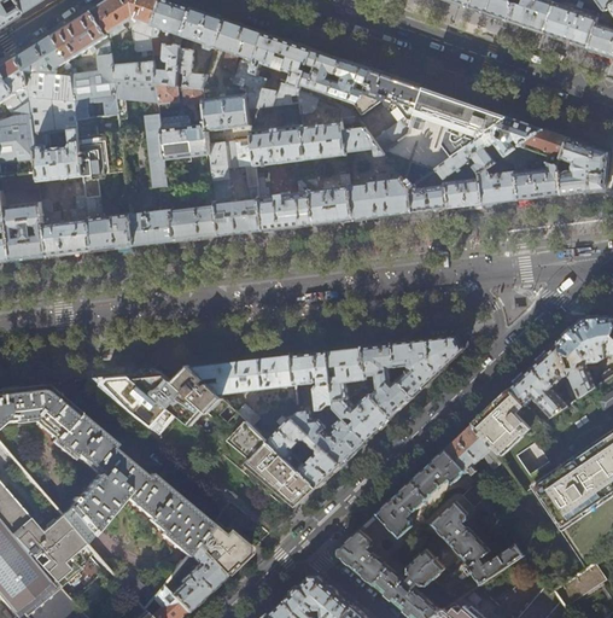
[(0,1),(3,0),(0,0),(0,24),(1,23),(13,16),(7,6),(0,10),(0,1)]
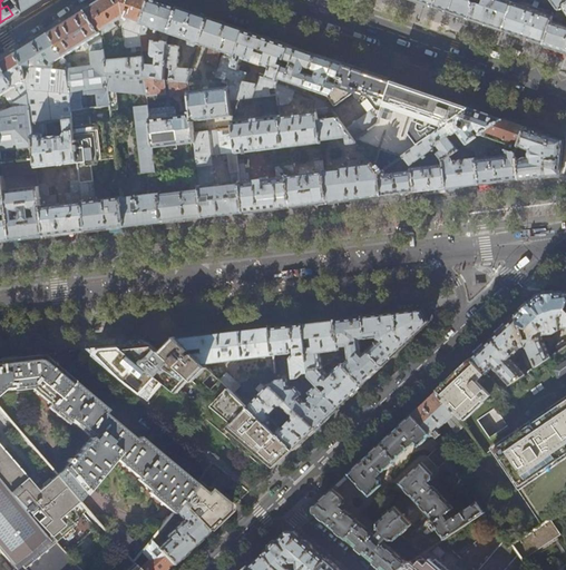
[(35,0),(3,0),(7,6),(12,15),(33,1),(35,0)]
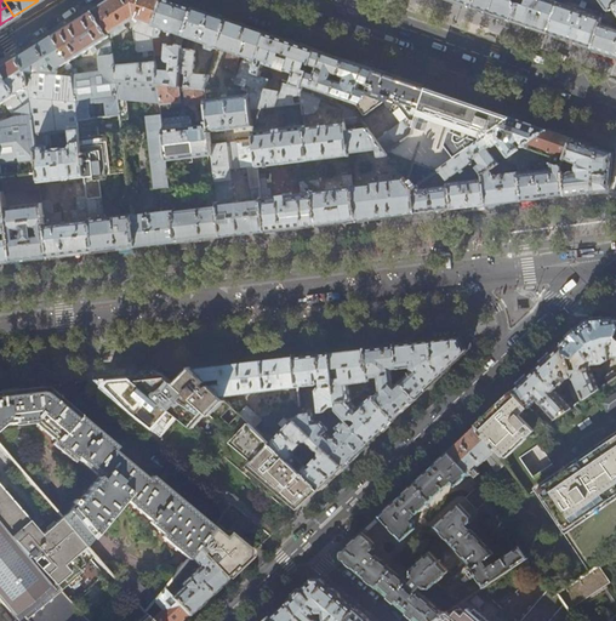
[(104,0),(87,11),(106,39),(120,29),(118,26),(125,21),(130,26),(129,29),(131,50),(135,52),(138,51),(140,56),(144,56),(144,51),(149,51),(147,32),(158,0),(104,0)]
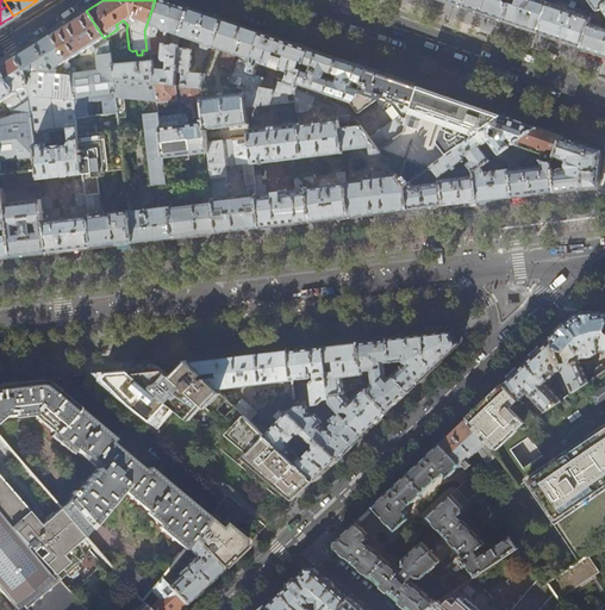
[(172,2),(163,0),(155,0),(144,31),(147,50),(147,55),(155,54),(153,37),(151,37),(154,29),(161,31),(160,35),(163,36),(164,32),(170,35),(168,45),(158,44),(158,57),(160,60),(161,61),(163,62),(163,70),(149,69),(150,83),(170,85),(172,73),(174,49),(174,42),(176,36),(186,7),(172,2)]
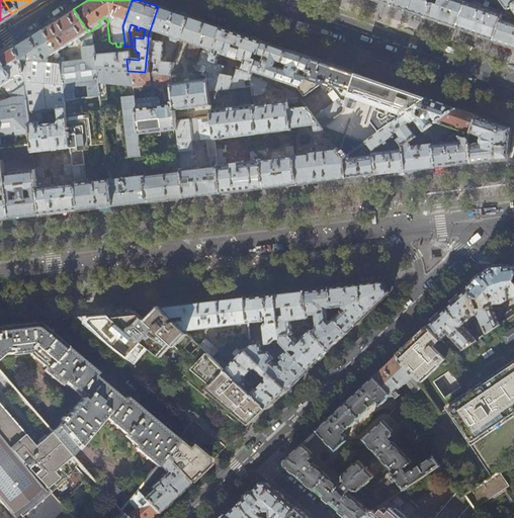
[(393,0),(391,6),(404,11),(425,18),(430,0),(393,0)]
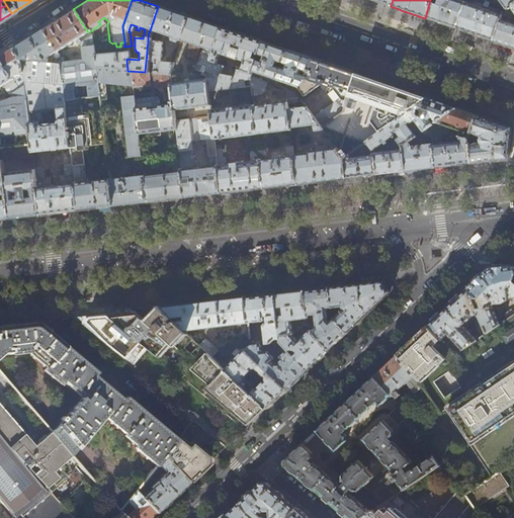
[(430,0),(425,18),(434,21),(453,28),(462,2),(454,0),(430,0)]
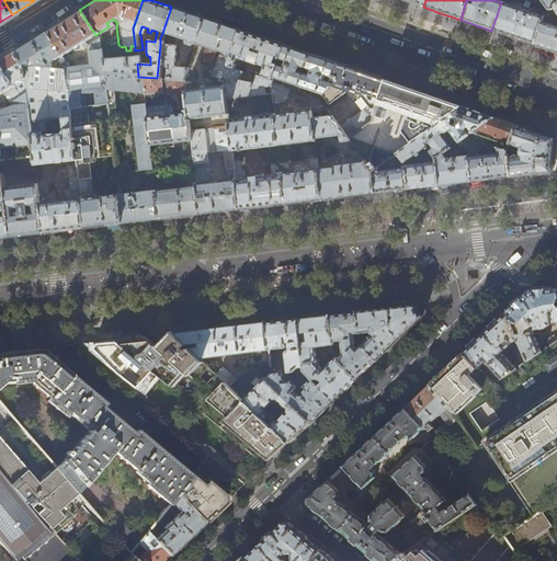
[(556,0),(537,0),(546,11),(549,8),(556,1),(556,0)]
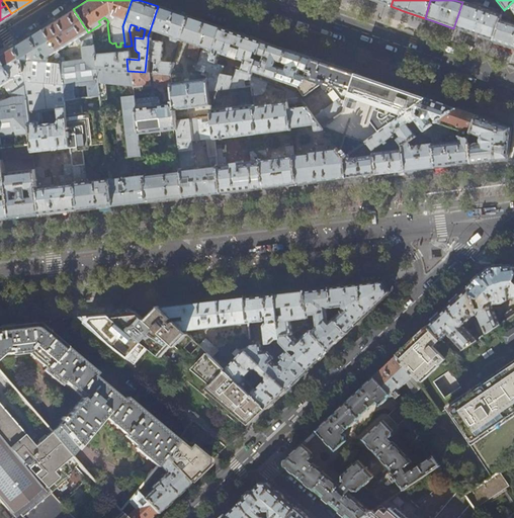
[(513,1),(507,7),(513,16),(513,24),(498,19),(491,40),(506,47),(513,49),(513,1)]
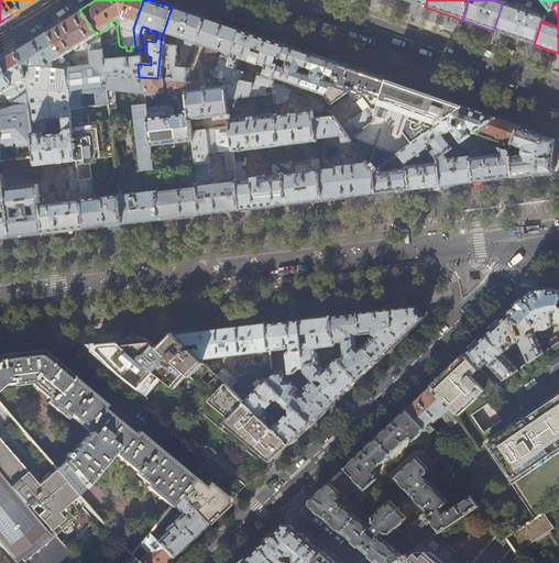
[(543,17),(503,2),(493,31),(512,37),(534,44),(541,21),(543,17)]
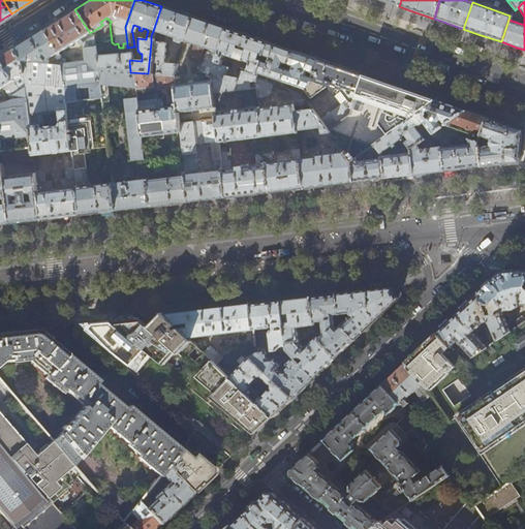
[(174,10),(161,6),(153,31),(168,37),(168,40),(168,41),(176,44),(178,43),(179,40),(182,41),(190,17),(174,10)]
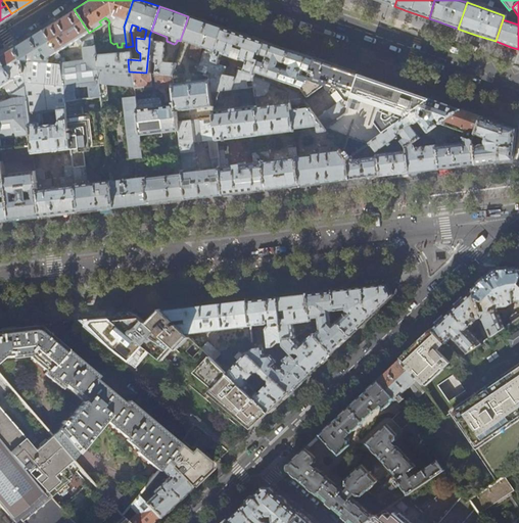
[(74,9),(41,31),(57,56),(58,64),(62,102),(78,100),(97,98),(94,67),(93,56),(90,35),(89,33),(74,9)]
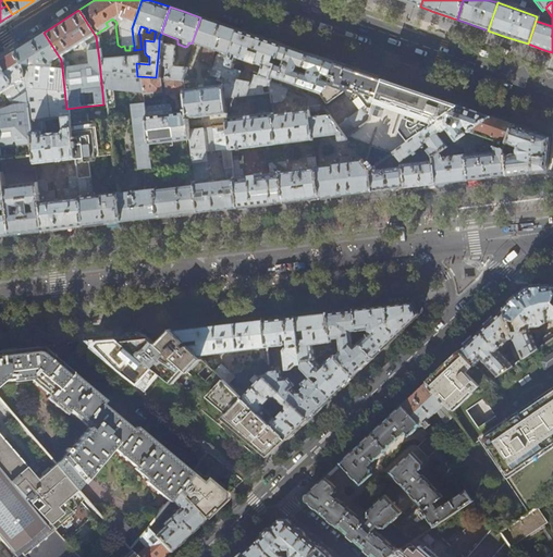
[(218,23),(200,17),(192,44),(200,47),(197,59),(198,62),(207,65),(212,50),(216,51),(207,76),(219,79),(219,78),(236,29),(218,23)]
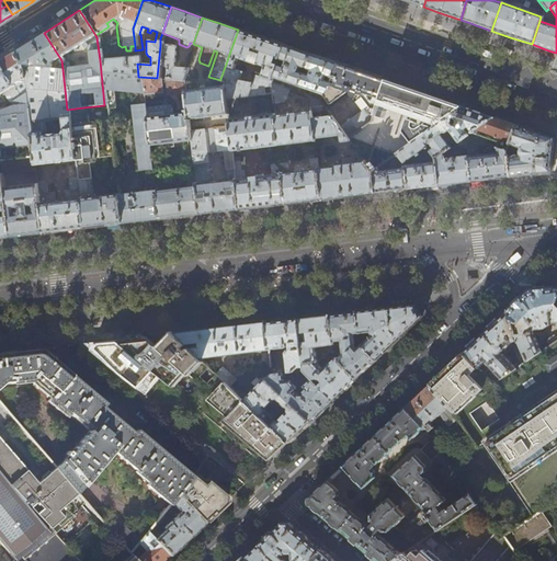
[(274,65),(276,60),(281,45),(260,37),(238,30),(220,79),(228,81),(228,86),(220,86),(223,100),(229,99),(269,93),(268,83),(270,77),(274,65)]
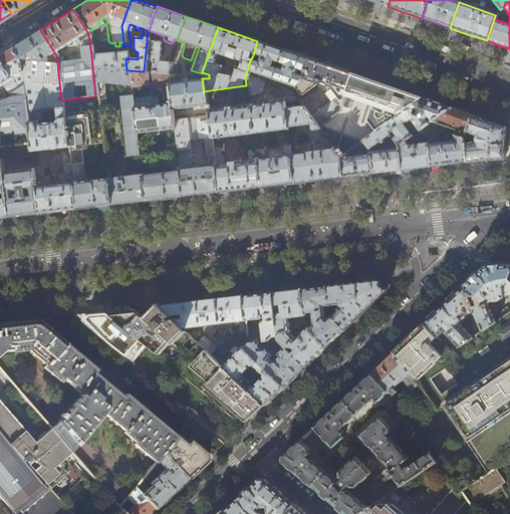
[(40,30),(11,48),(18,59),(24,60),(25,55),(29,52),(31,56),(30,57),(30,60),(57,63),(56,55),(40,30)]
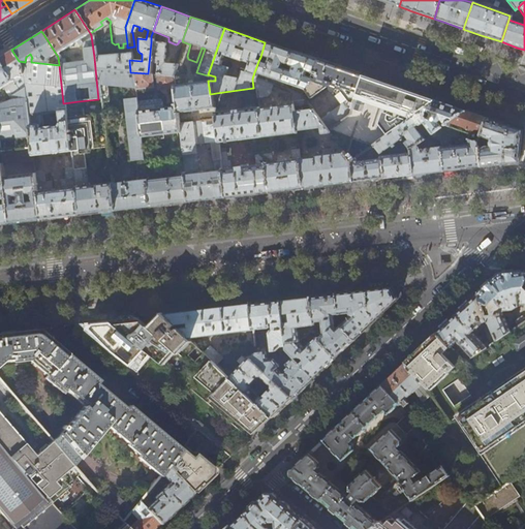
[(160,42),(151,42),(149,63),(153,64),(152,74),(154,74),(170,76),(174,65),(161,63),(163,43),(160,42)]
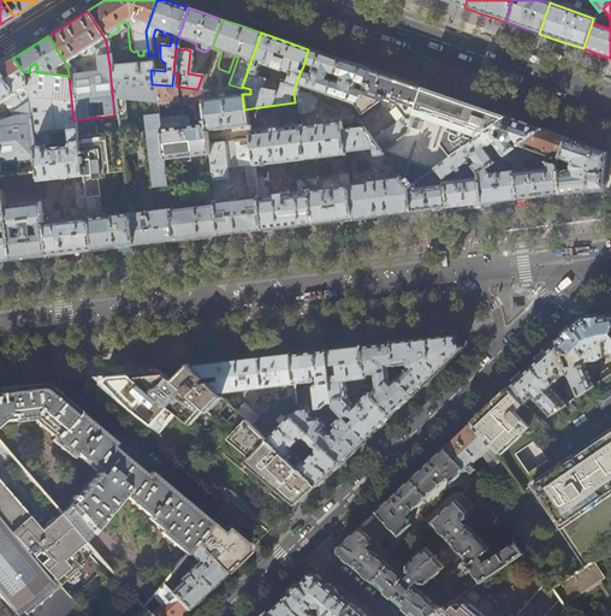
[(322,54),(308,49),(303,66),(309,67),(307,73),(301,71),(296,84),(322,94),(320,96),(319,100),(322,101),(337,59),(322,54)]
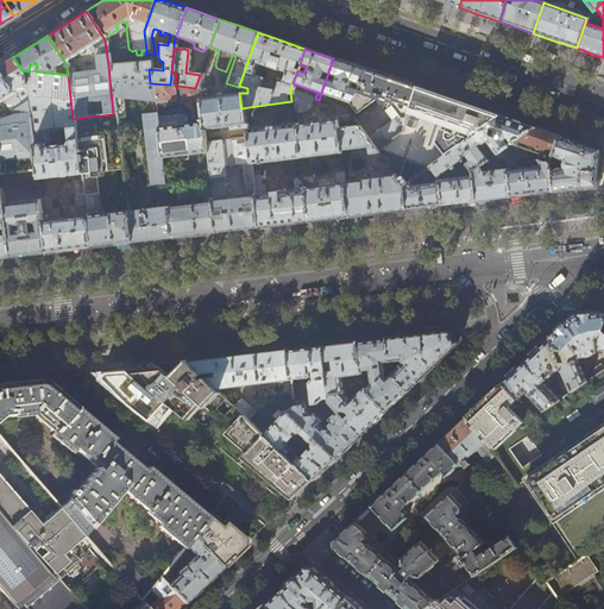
[(13,57),(0,66),(0,76),(12,95),(14,93),(13,92),(19,87),(20,95),(16,99),(19,105),(25,101),(21,70),(13,57)]
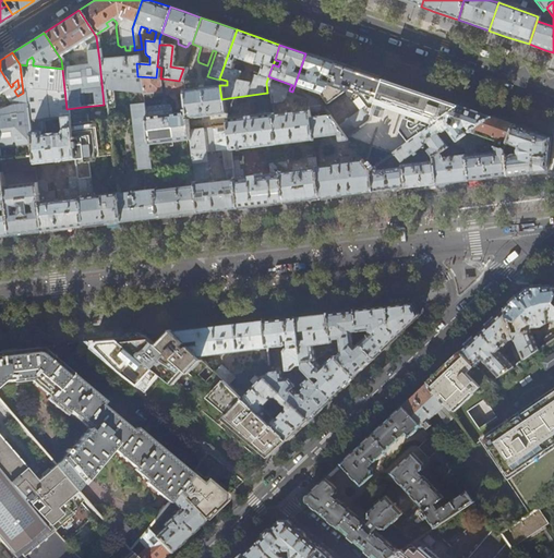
[(314,57),(305,53),(292,92),(294,93),(296,89),(296,86),(318,95),(323,91),(332,62),(314,57)]
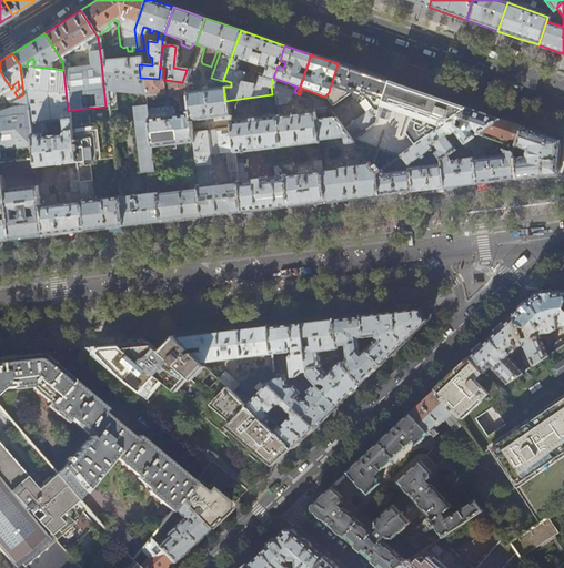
[(138,57),(101,61),(102,73),(140,78),(139,64),(138,57)]
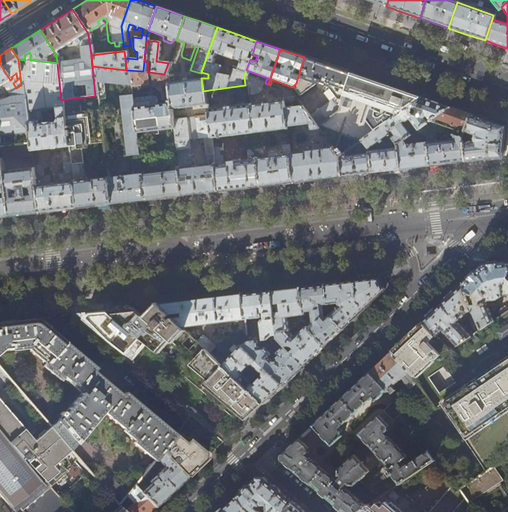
[(324,64),(304,57),(296,83),(292,87),(299,97),(312,88),(311,85),(313,84),(316,85),(316,86),(316,87),(317,88),(317,89),(318,90),(318,89),(320,89),(334,103),(338,103),(348,73),(324,64)]
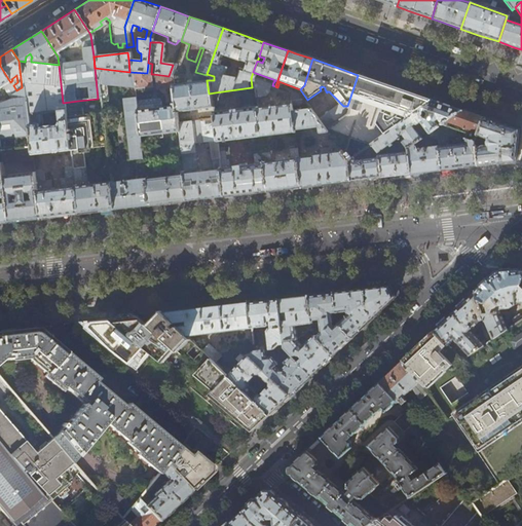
[(31,62),(25,62),(19,61),(22,87),(29,148),(30,155),(68,151),(63,103),(59,65),(31,62)]
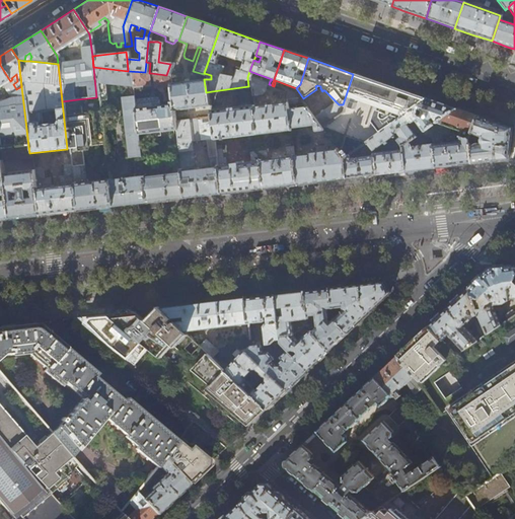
[(0,150),(28,146),(21,86),(16,89),(13,84),(10,81),(0,65),(0,150)]
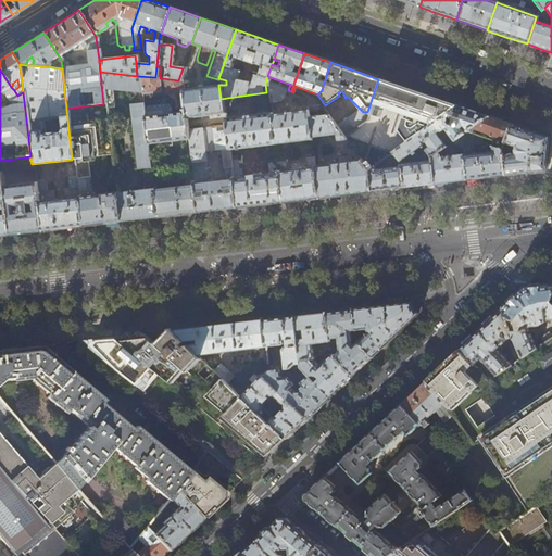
[(139,95),(137,76),(100,72),(103,104),(111,103),(109,87),(132,89),(134,104),(128,105),(136,171),(139,169),(141,190),(114,193),(117,222),(123,220),(154,217),(149,178),(146,144),(141,108),(140,99),(139,95)]
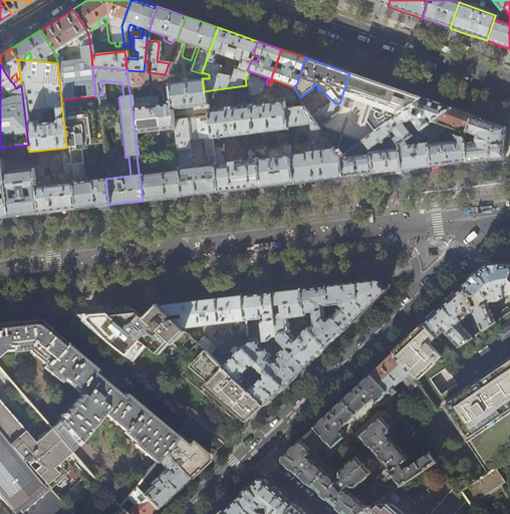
[(145,72),(144,71),(126,70),(129,87),(146,85),(145,72)]
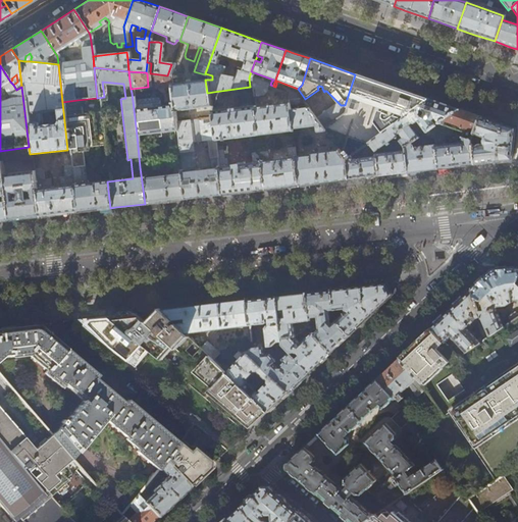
[(168,84),(167,75),(152,73),(154,86),(168,84)]
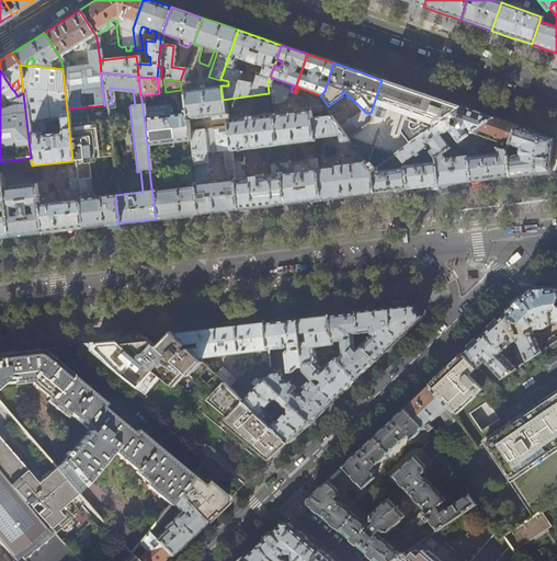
[(393,83),(382,80),(371,113),(367,123),(344,139),(347,141),(352,148),(366,138),(383,162),(395,153),(404,147),(393,132),(398,114),(421,122),(427,129),(458,106),(423,94),(393,83)]
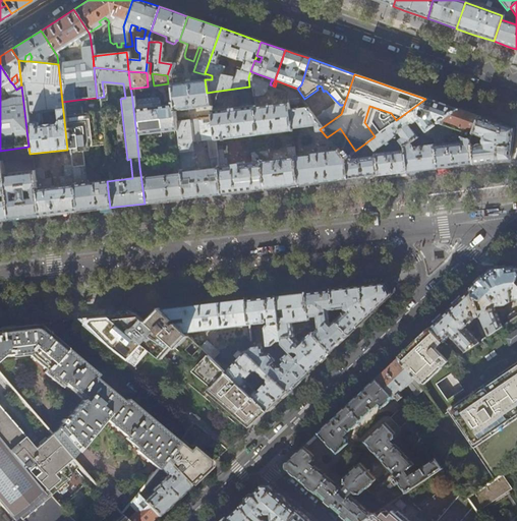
[(265,83),(248,77),(249,87),(250,96),(261,96),(264,93),(265,83)]
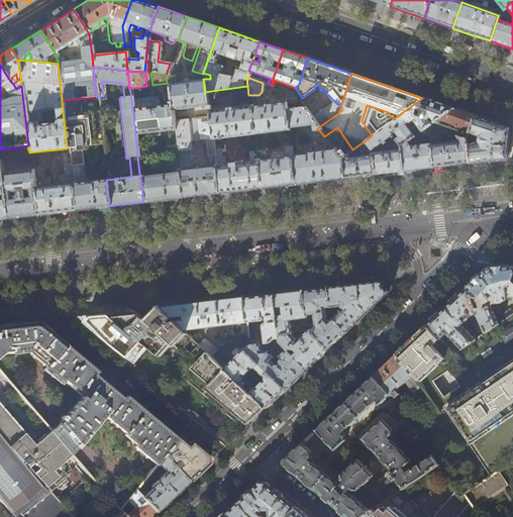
[(203,79),(167,84),(170,105),(171,110),(207,106),(206,98),(205,92),(203,79)]
